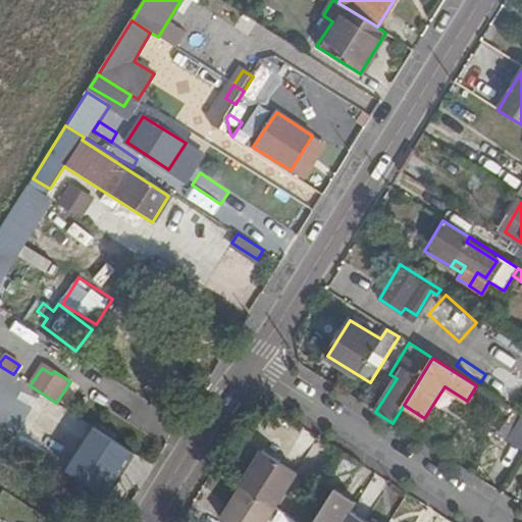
[(521,415),(511,408),(497,430),(508,437),(521,415)]
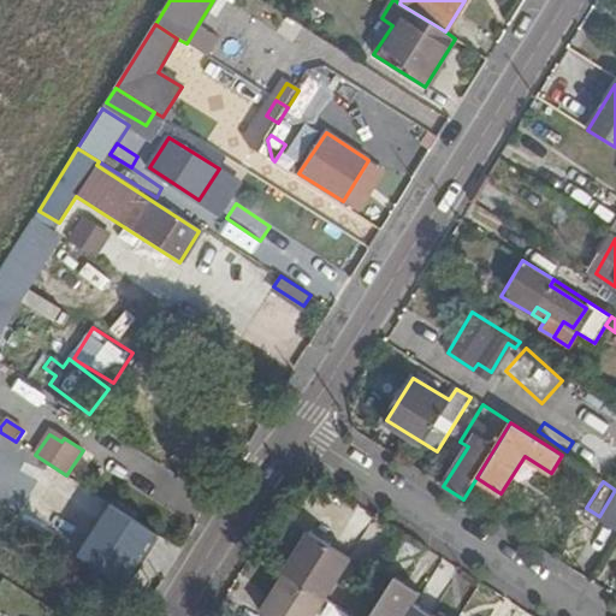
[(599,516),(615,526),(615,489),(615,490),(599,516)]
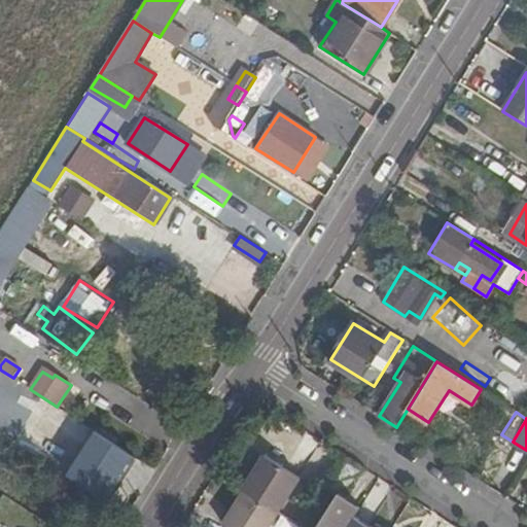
[(246,486),(285,511),(304,482),(265,457),(246,486)]
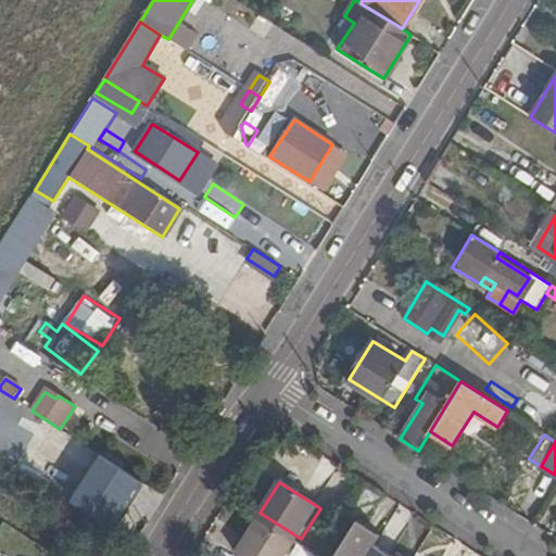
[(117,512),(93,496),(86,509),(126,535),(133,526),(115,515),(117,512)]
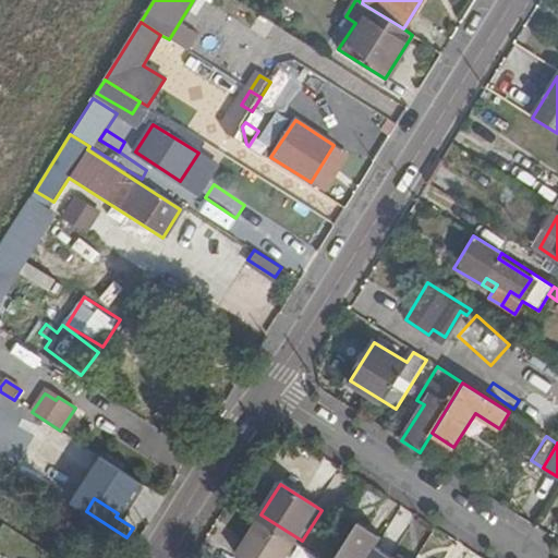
[(302,541),(261,514),(256,521),(259,522),(238,556),(241,557),(290,557),(298,546),(302,541)]
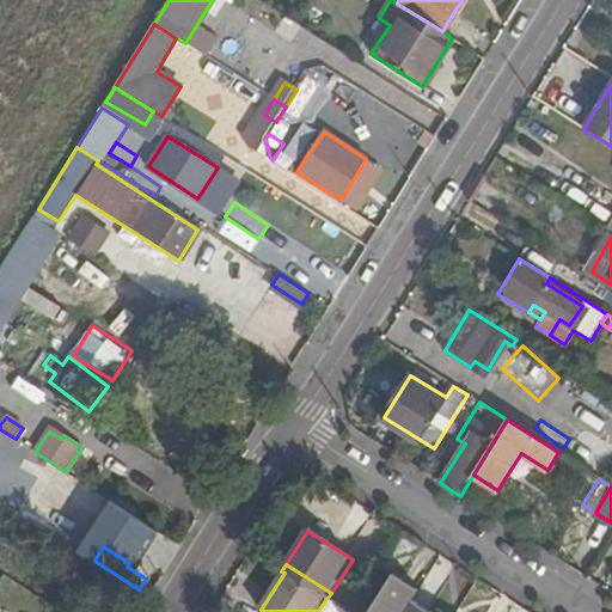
[(373,611),(427,611),(414,604),(422,591),(397,576),(373,611)]
